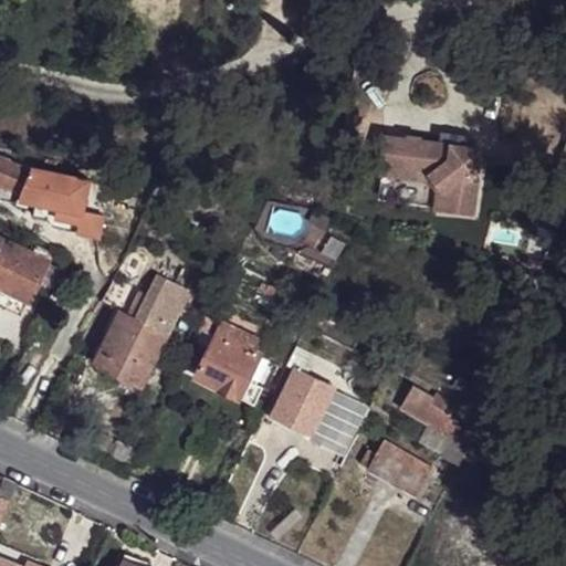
[(408,137),(386,135),(381,165),(447,174),(441,207),(472,212),(481,148),(463,145),(463,140),(450,138),(449,143),(420,139),(421,137),(408,135),(408,137)]
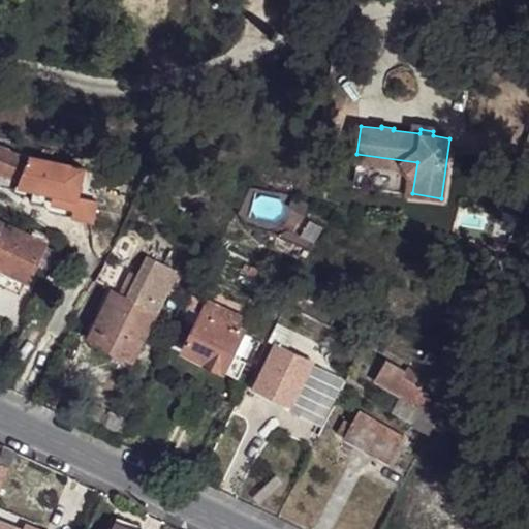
[(0,145),(0,170),(21,180),(30,158),(0,145)]
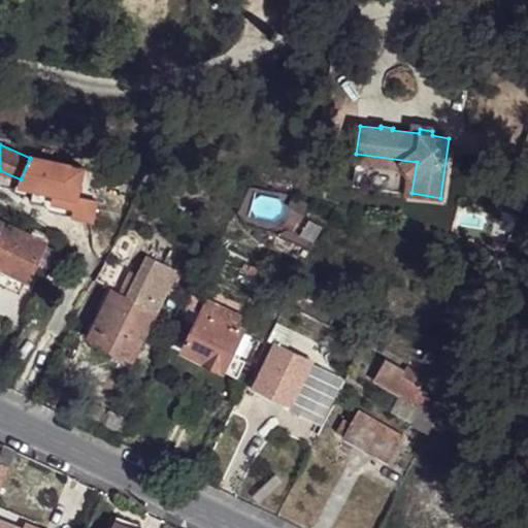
[(417,162),(356,154),(355,160),(408,167),(405,193),(411,193),(417,162)]
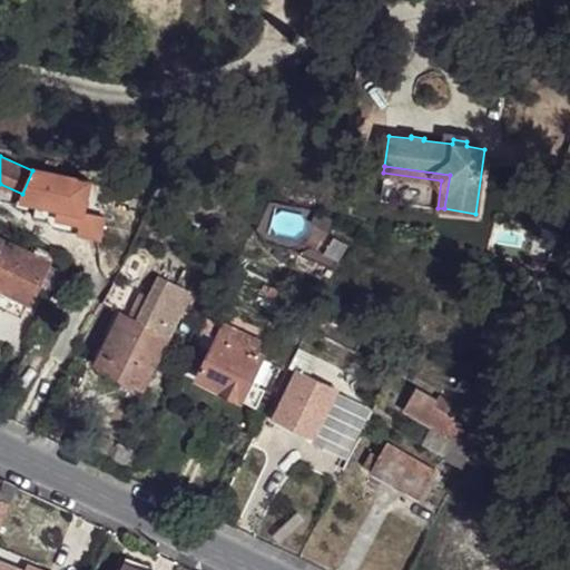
[(32,170),(22,194),(19,200),(57,207),(55,218),(81,224),(84,210),(90,180),(33,168),(32,170)]
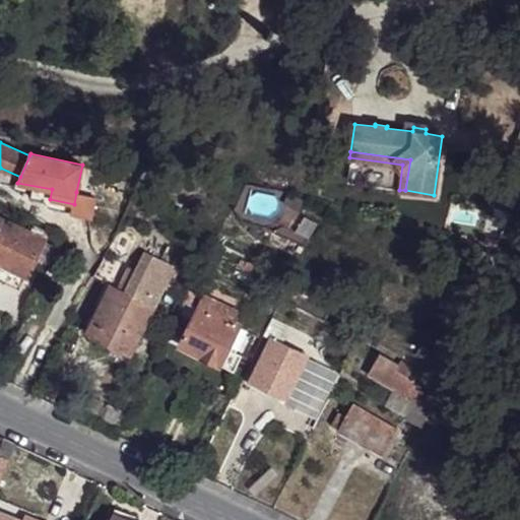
[(0,217),(0,263),(26,276),(27,277),(46,241),(43,239),(46,232),(35,226),(31,234),(7,222),(8,221),(0,217)]
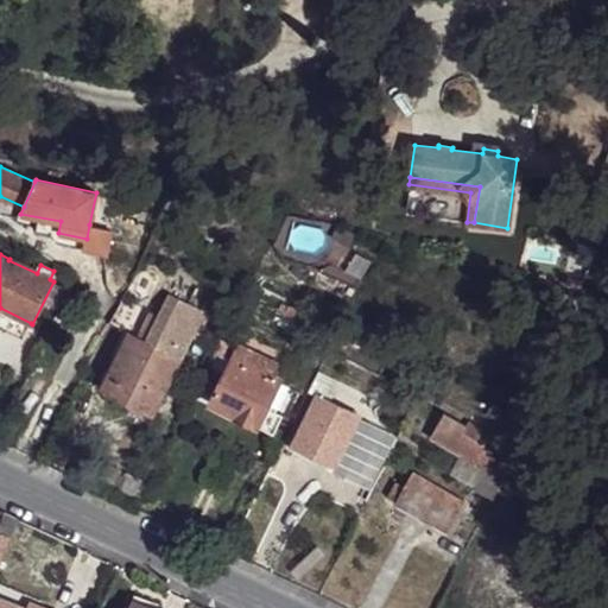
[(157,314),(144,340),(137,336),(130,333),(102,390),(152,416),(192,335),(196,337),(209,311),(169,291),(157,314)]
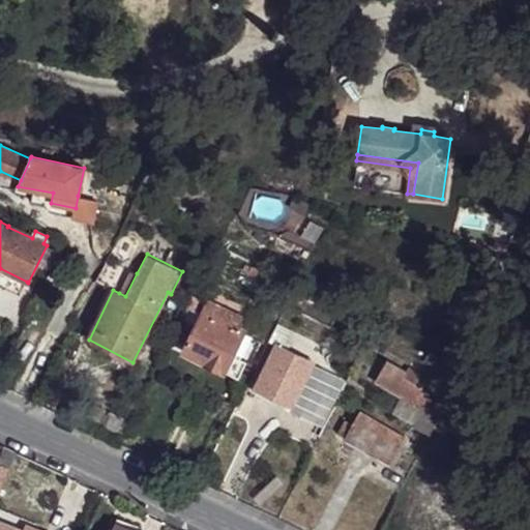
[(253,266),(247,274),(262,283),(266,275),(253,266)]
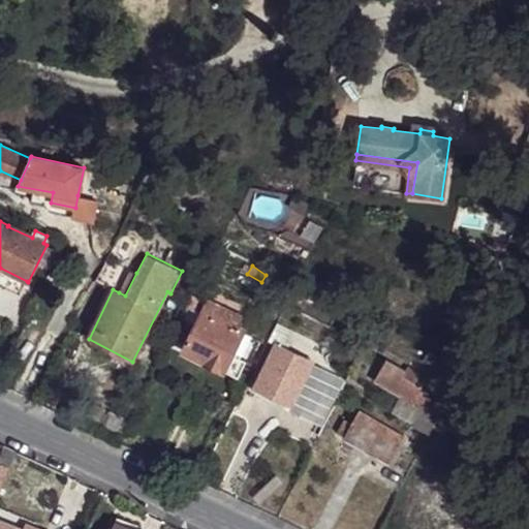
[(27,281),(0,268),(0,285),(21,296),(27,281)]
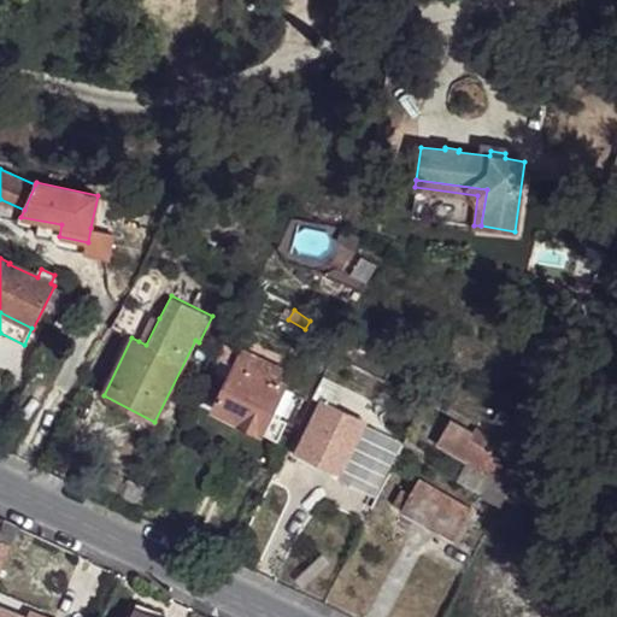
[(139,341),(146,345),(159,318),(151,315),(139,341)]
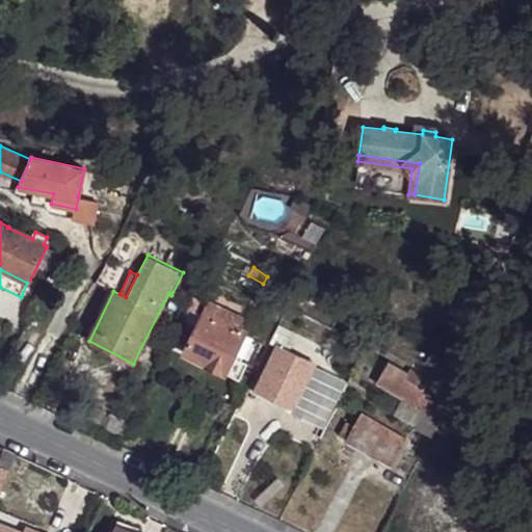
[(200,298),(193,311),(203,316),(209,302),(200,298)]
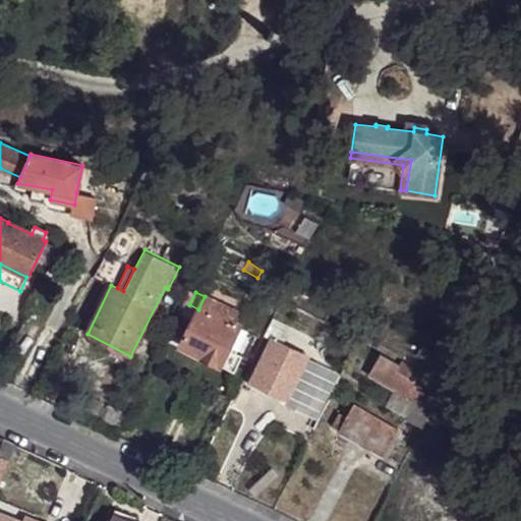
[(198,309),(180,346),(221,366),(231,347),(238,350),(247,333),(257,338),(264,326),(245,316),(205,296),(198,309)]
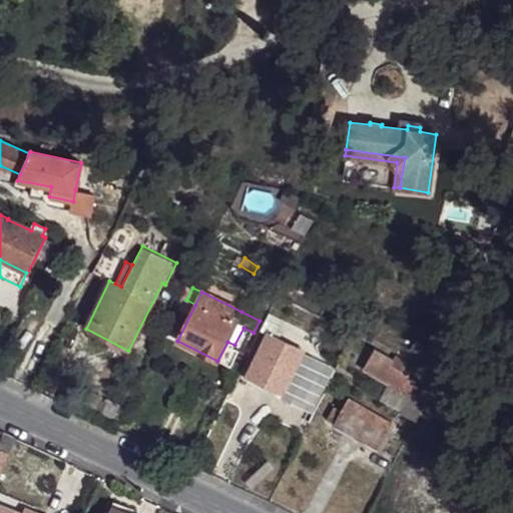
[(269,313),(260,332),(269,336),(270,334),(278,318),(269,313)]
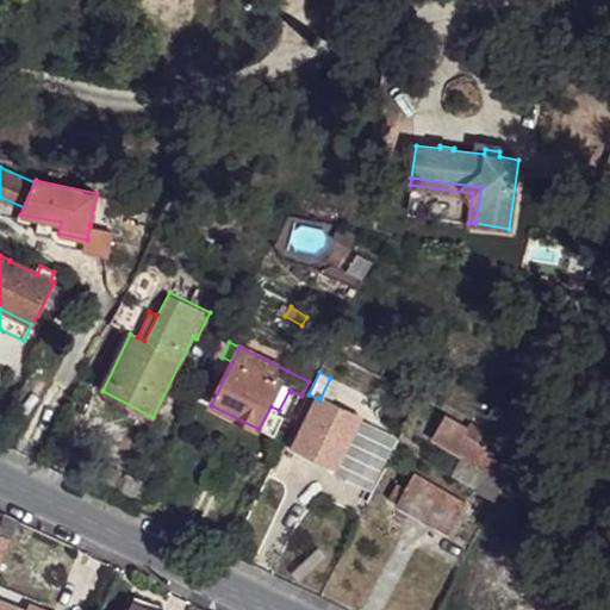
[(319,399),(294,447),(298,448),(296,453),(346,479),(362,442),(385,452),(396,427),(363,412),(361,417),(321,397),(319,399)]
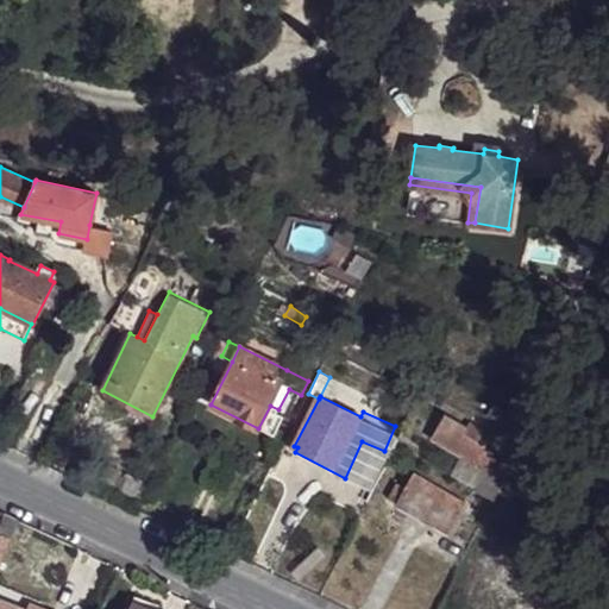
[(494,403),(487,416),(502,422),(507,412),(494,403)]
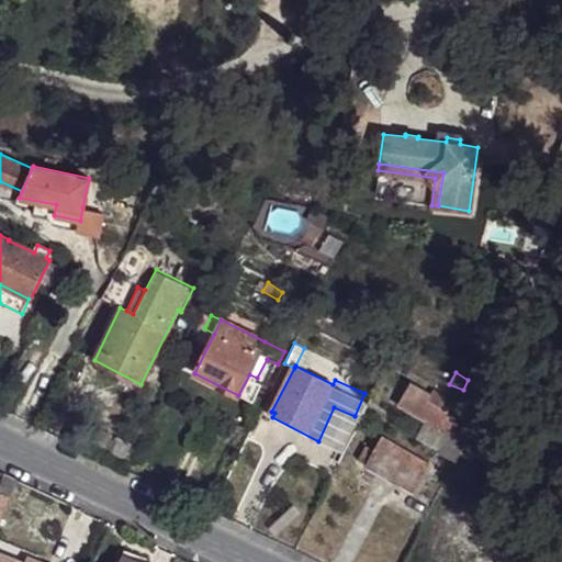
[(428,422),(419,436),(439,447),(454,419),(461,407),(434,391),(430,395),(411,384),(400,404),(428,422)]
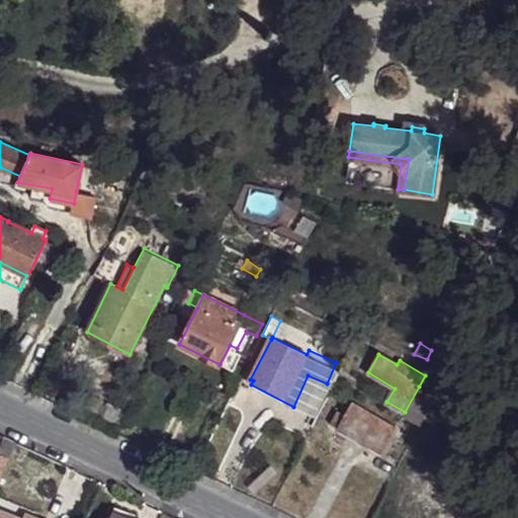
[(405,412),(403,416),(420,425),(434,395),(419,386),(405,412)]
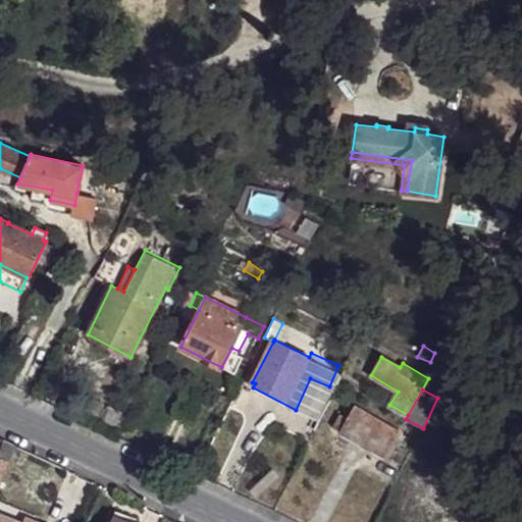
[(349,419),(341,433),(384,457),(399,430),(356,406),(349,419)]
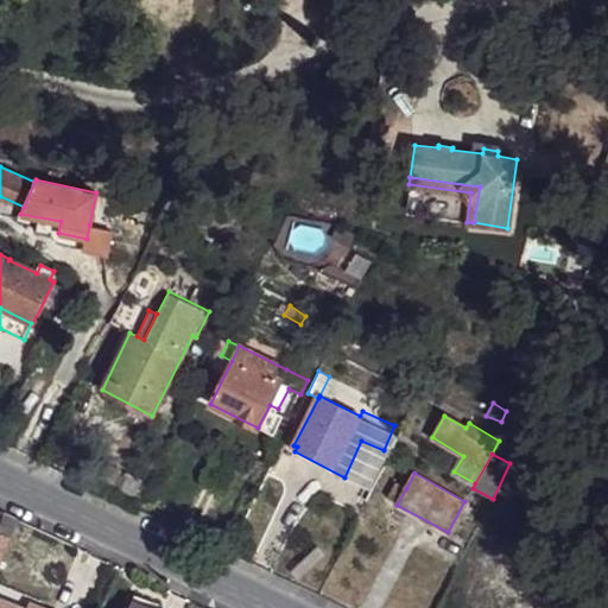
[(0,565),(19,519),(7,514),(0,530),(0,565)]
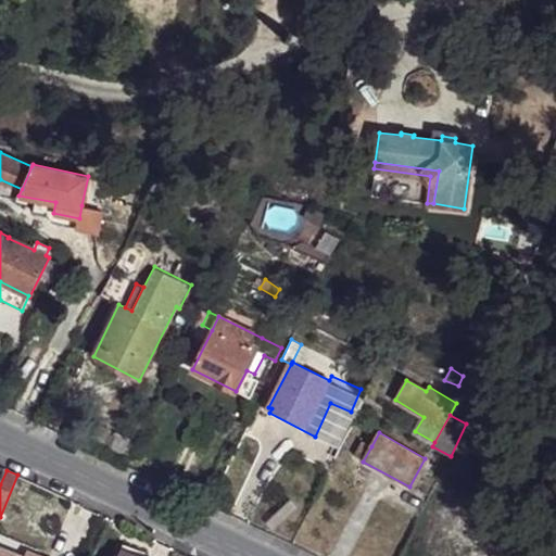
[(391,555),(412,515),(378,498),(349,555),(391,555)]
